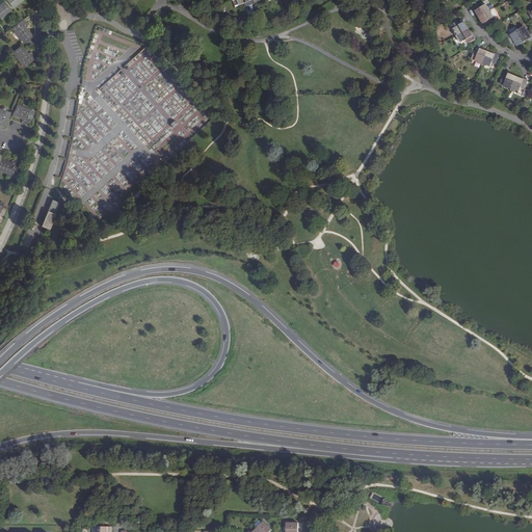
[(251,0),(238,0),(240,5),(245,3),(247,7),(248,10),(255,8),(254,4),(255,4),(253,0),(251,0)]
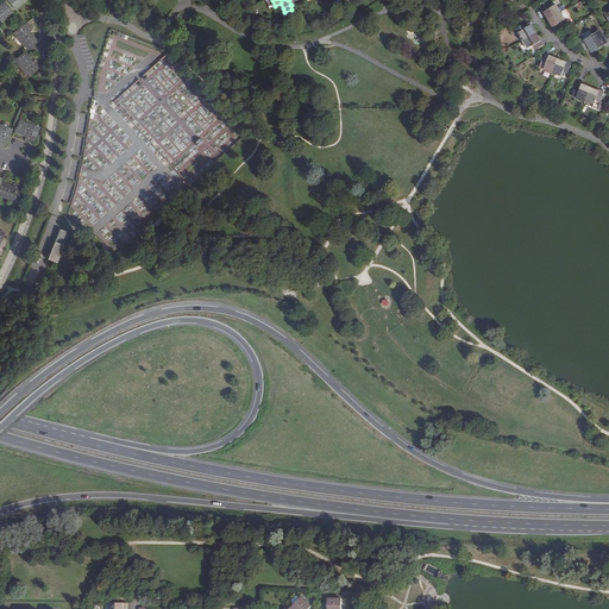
[(0,19),(11,12),(4,2),(0,5),(0,19)]
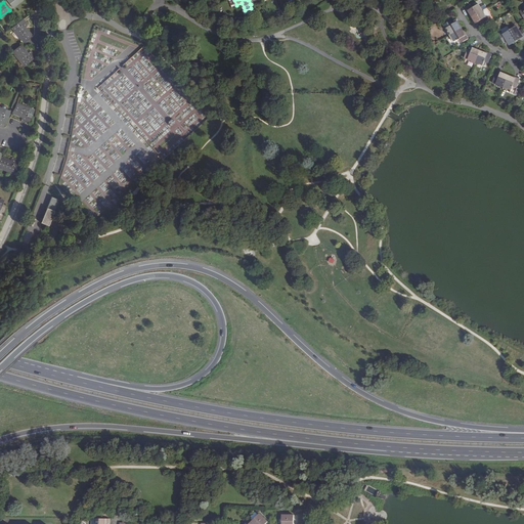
[(473,3),(467,7),(469,11),(470,11),(473,17),(483,10),(480,4),(475,7),(473,3)]
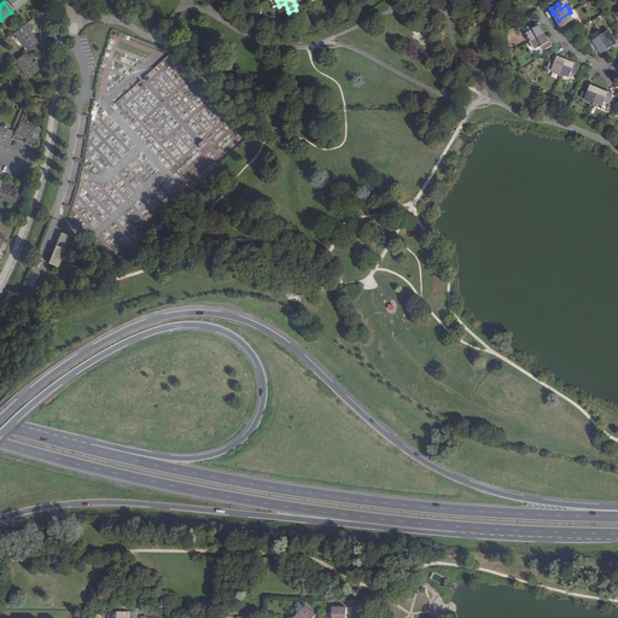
[(577,24),(570,12),(558,21),(563,28),(566,25),(569,29),(577,24)]
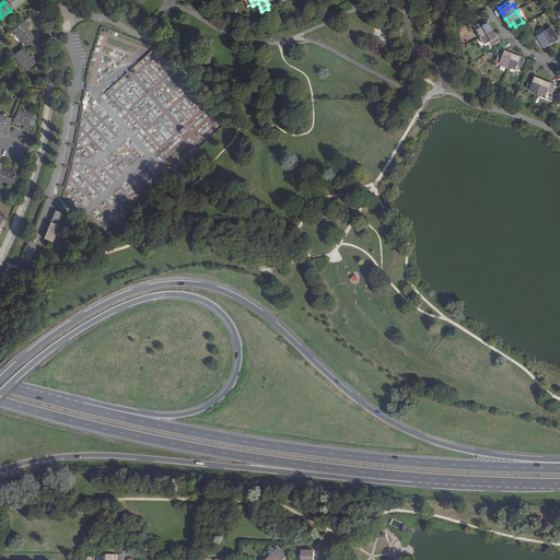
[(12,30),(25,46),(33,39),(26,31),(30,27),(24,21),(21,23),(12,30)]
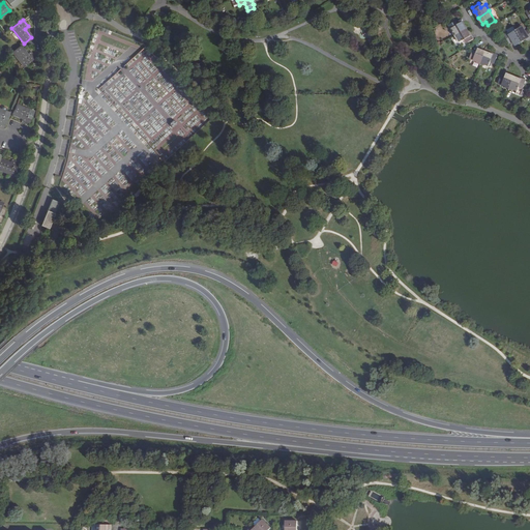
[(459,25),(457,21),(449,25),(451,29),(452,28),(457,35),(467,29),(463,22),(459,25)]
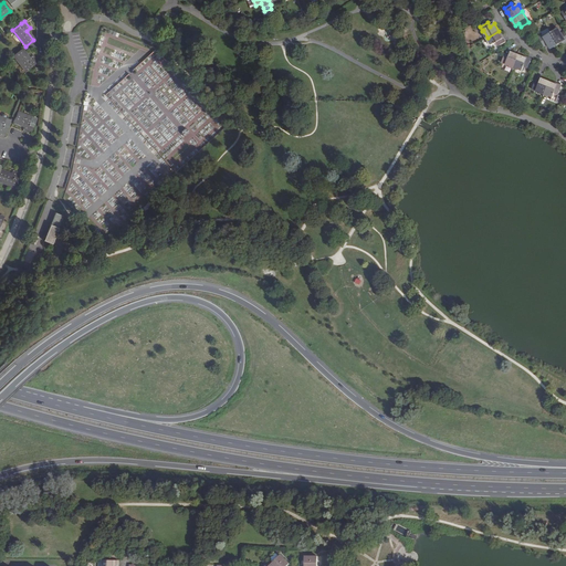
[(552,33),(558,44),(565,40),(565,31),(562,33),(559,29),(552,33)]
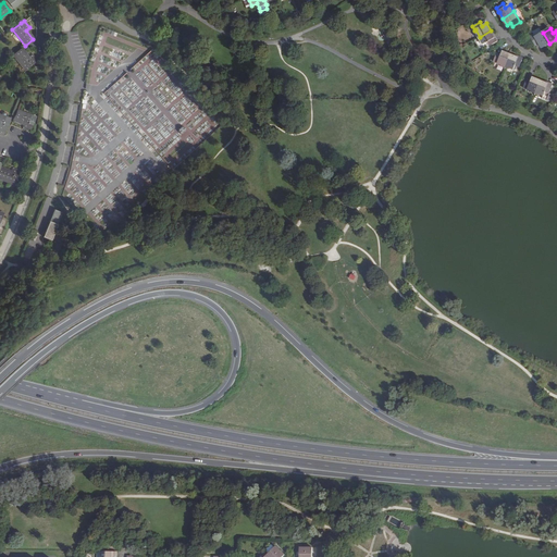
[(489,41),(491,46),(498,41),(496,37),(495,37),(491,31),(480,37),(484,45),(489,41)]
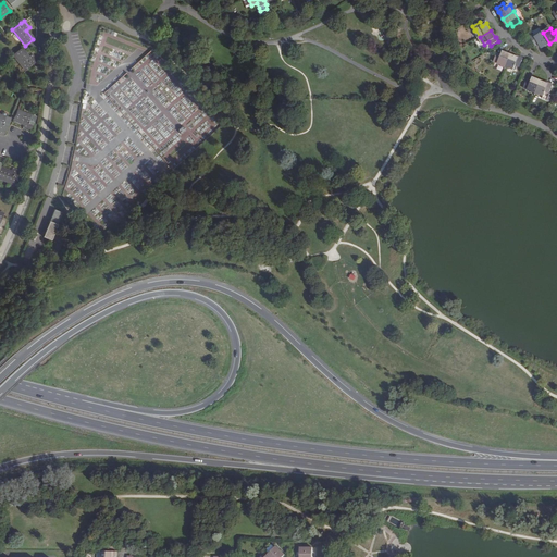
[(534,35),(531,37),(536,46),(540,44),(543,48),(549,44),(543,33),(536,36),(534,35)]
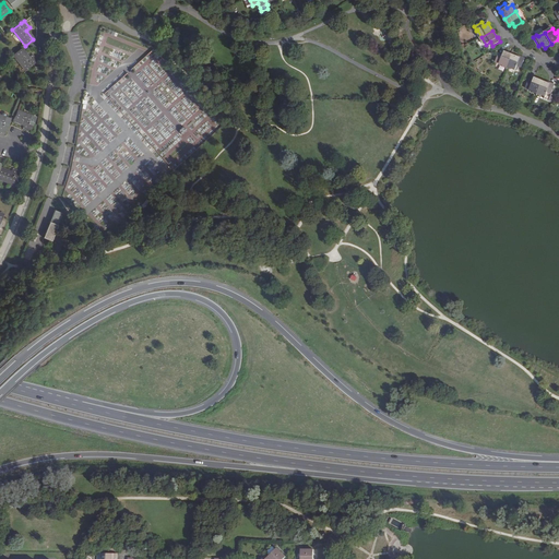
[(25,71),(37,61),(34,58),(32,55),(28,58),(21,48),(13,55),(25,71)]
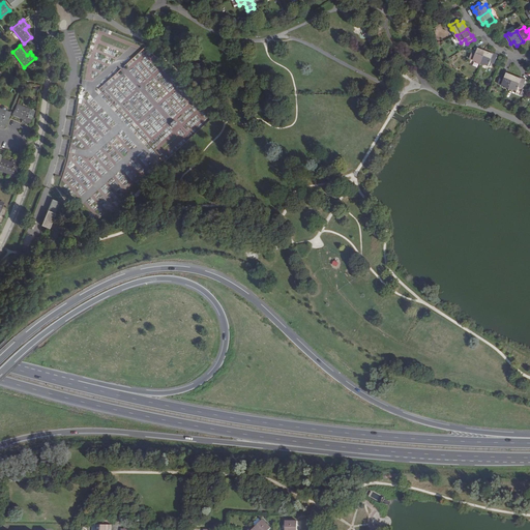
[(470,59),(482,63),(487,52),(479,49),(477,53),(474,51),(470,59)]
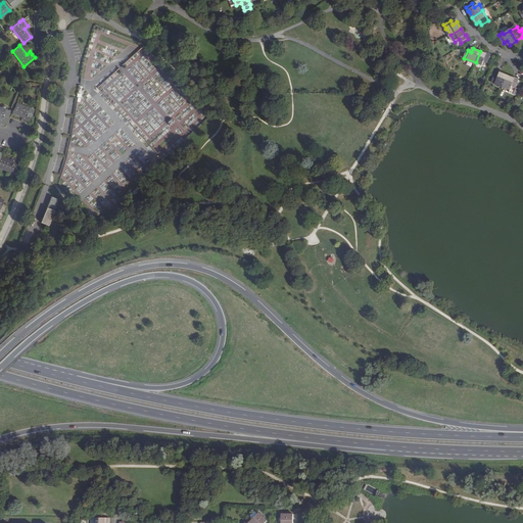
[(480,51),(476,62),(483,65),(484,61),(488,63),(491,55),(480,51)]
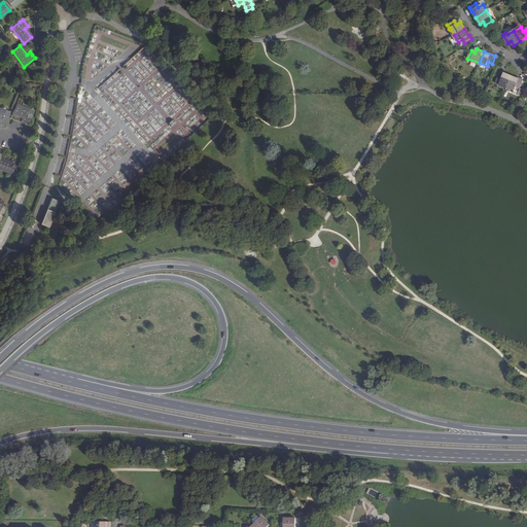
[(496,83),(507,88),(513,76),(504,73),(503,77),(499,75),(496,83)]
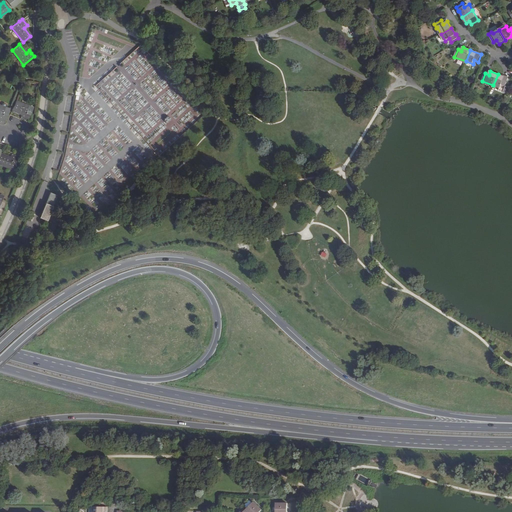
[(498,74),(493,85),(501,88),(500,91),(506,93),(508,87),(506,86),(509,78),(498,74)]
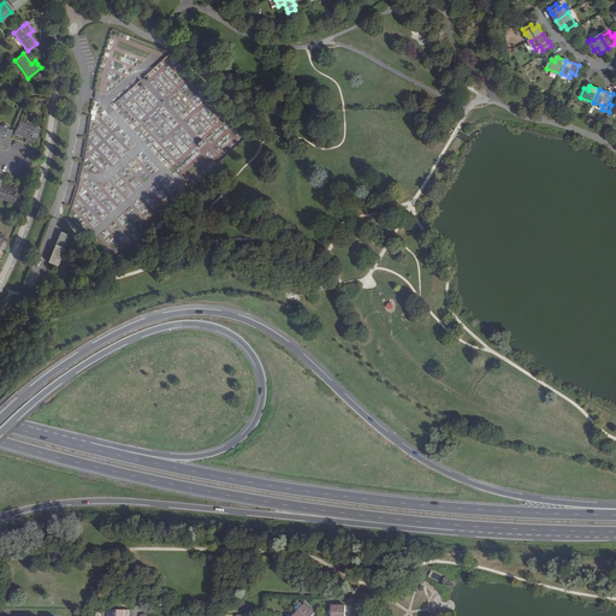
[(39,130),(18,122),(15,134),(27,138),(24,142),(33,146),(36,137),(39,130)]
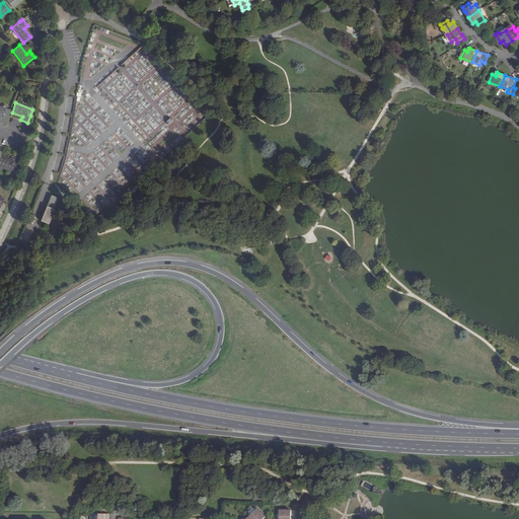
[(0,123),(1,124),(4,125),(7,118),(7,117),(9,110),(5,109),(0,106),(0,123)]
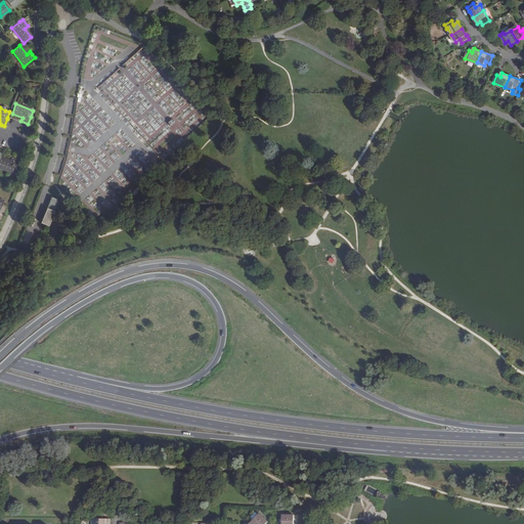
[(10,161),(0,158),(0,168),(14,174),(17,165),(19,161),(11,158),(10,161)]
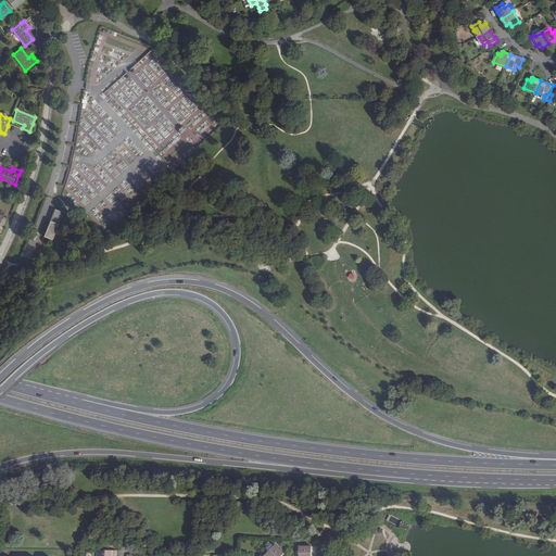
[(63,213),(54,210),(43,237),(51,240),(54,234),(63,213)]
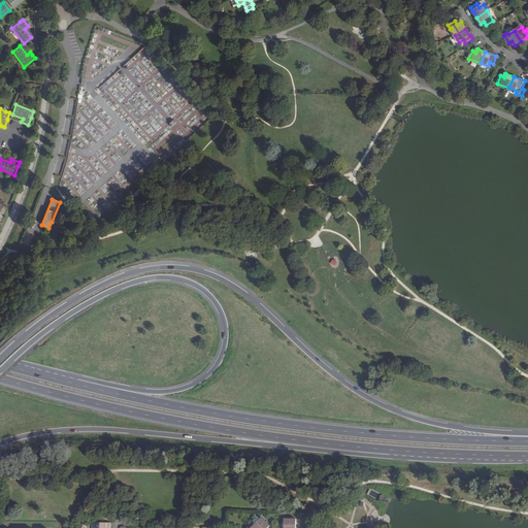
[(255,527),(265,527),(267,527),(270,525),(262,517),(253,525),(255,527)]
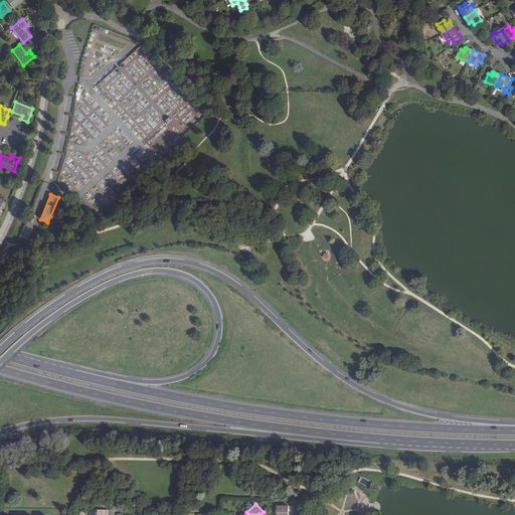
[(277,514),(289,514),(289,505),(278,505),(278,510),(279,510),(279,514),(278,513),(278,514),(277,514)]
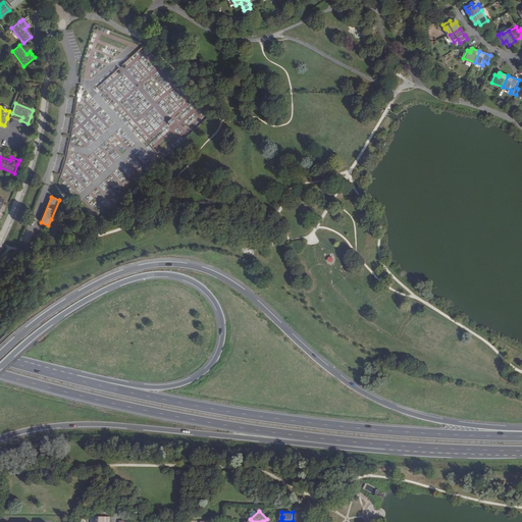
All buildings are outlined.
